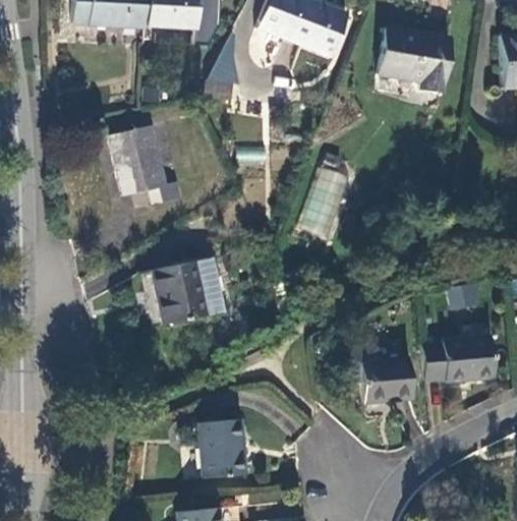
[(146,27),(147,0),(75,0),(74,23),(146,27)]
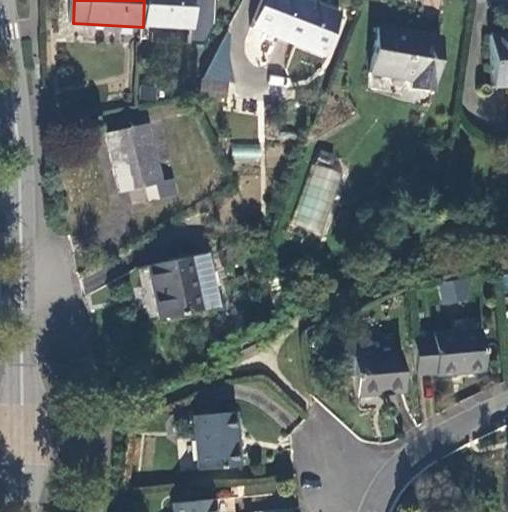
[(144,0),(143,27),(191,29),(192,0),(144,0)]
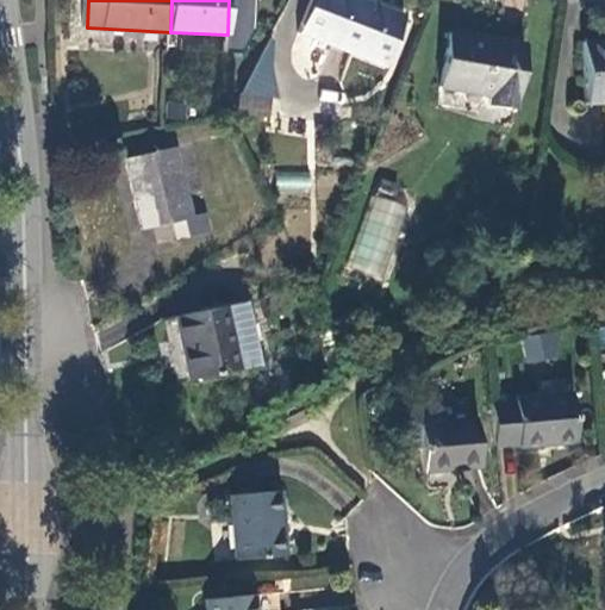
[(315,0),(303,32),(388,66),(407,17),(367,0),(315,0)]
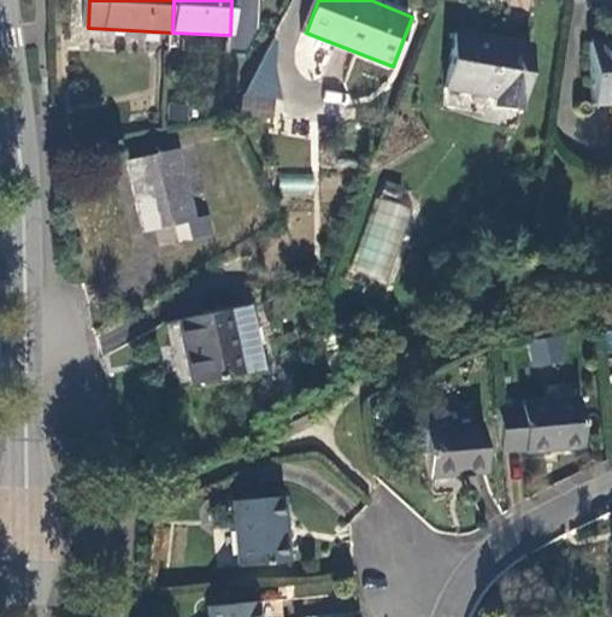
[(496,106),(523,110),(534,45),(457,31),(447,89),(498,97),(496,106)]
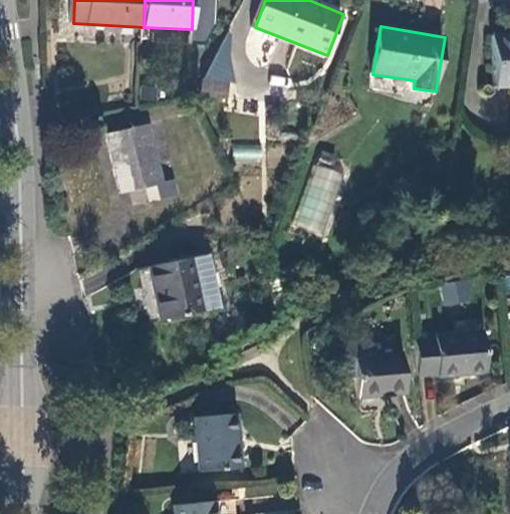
[(509,34),(494,36),(497,86),(509,84),(509,34)]
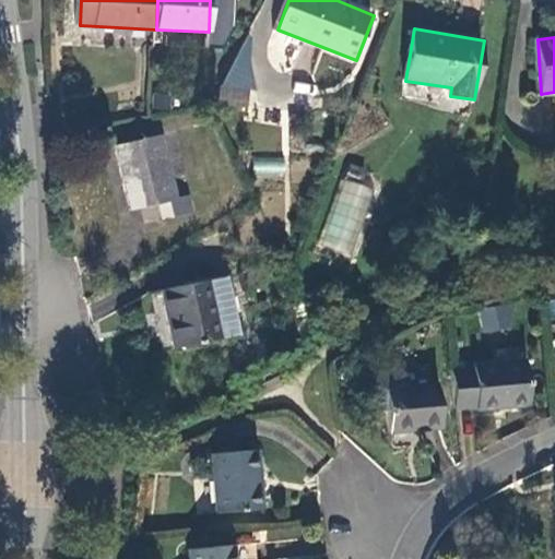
[(252,90),(222,86),(220,105),(249,108),(252,90)]
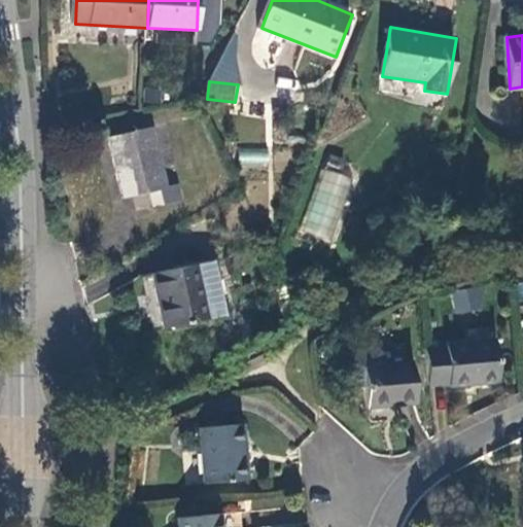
[(167,186),(153,128),(111,137),(126,198),(151,190),(155,206),(182,200),(179,184),(167,186)]
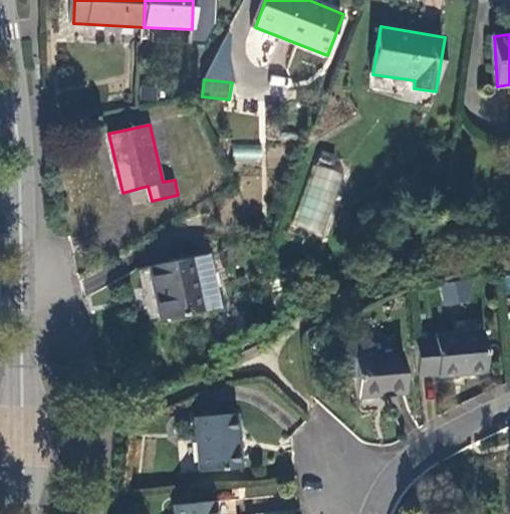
[(264,144),(237,145),(238,161),(265,159),(264,144)]
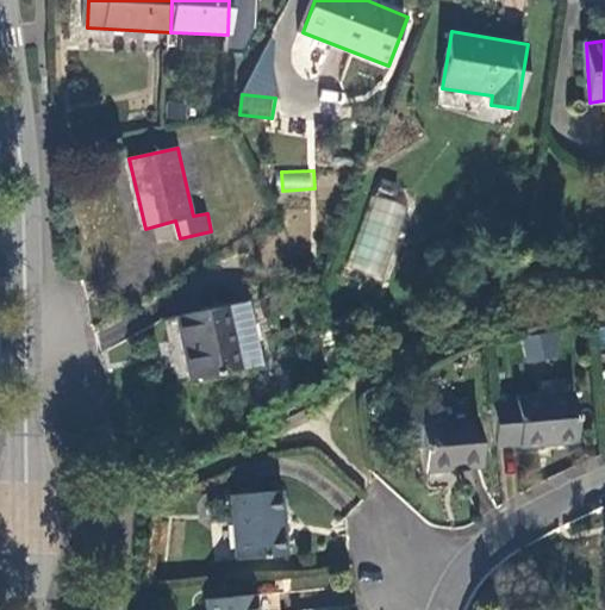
[(379,199),(394,205),(400,190),(385,184),(379,199)]
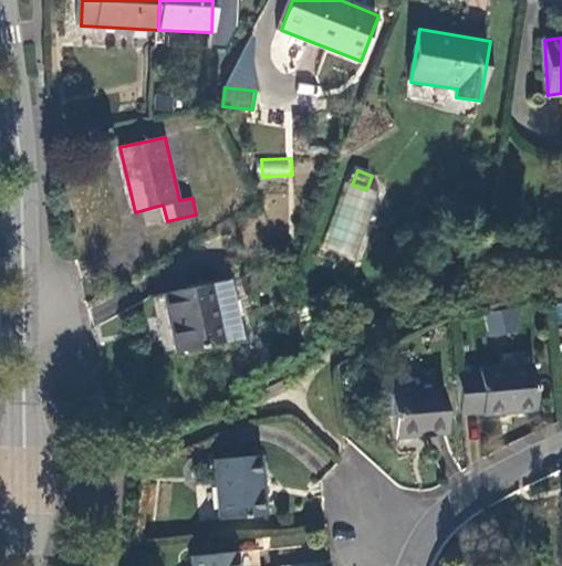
[(165,295),(177,353),(242,339),(231,282),(165,295)]
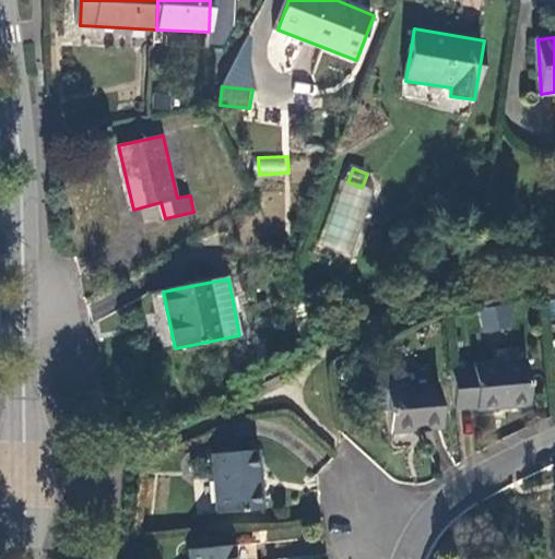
[(487,332),(512,326),(508,307),(482,311),(487,332)]
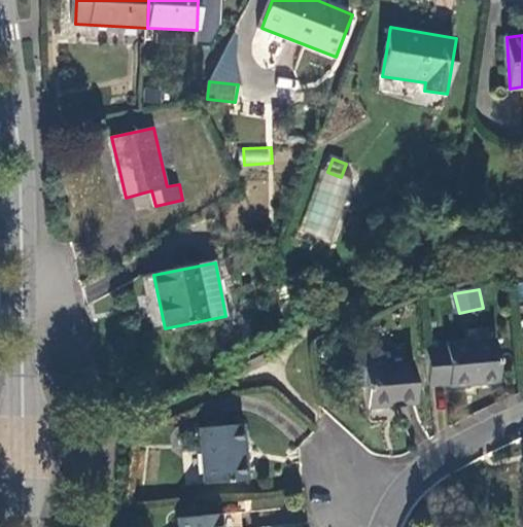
[(447,345),(447,348),(427,349),(430,386),(451,383),(451,386),(500,381),(497,340),(447,345)]
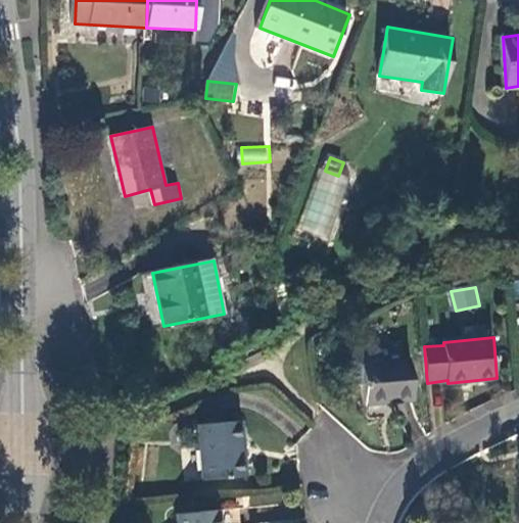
[(257,344),(242,352),(248,364),(264,357),(257,344)]
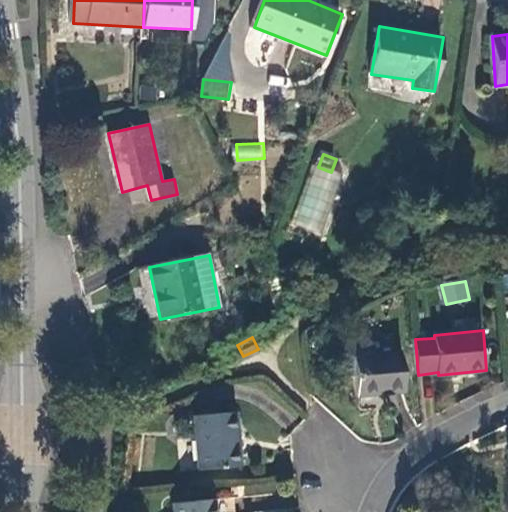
[(343,377),(356,376),(358,396),(405,392),(401,351),(374,354),(373,344),(368,340),(340,342),(335,348),(338,373),(343,377)]
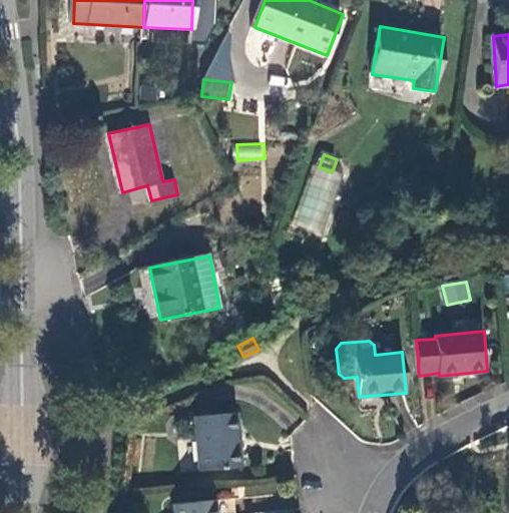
[(195,416),(200,471),(241,467),(237,413),(195,416)]
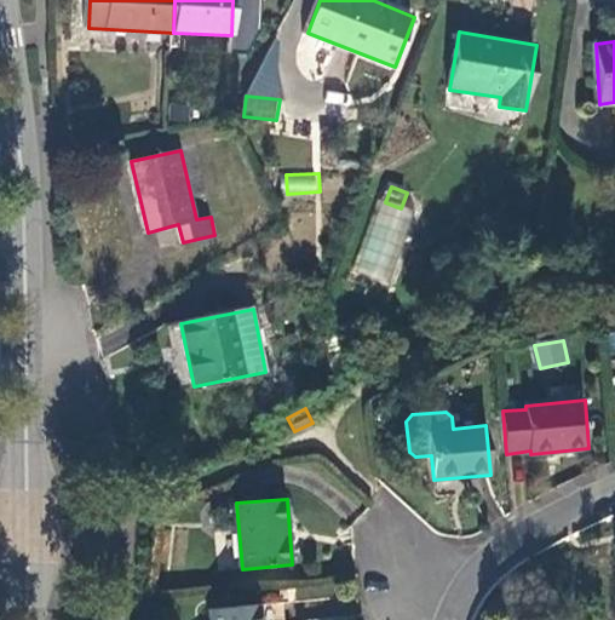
[(286,619),(285,602),(211,609),(212,619),(286,619)]
